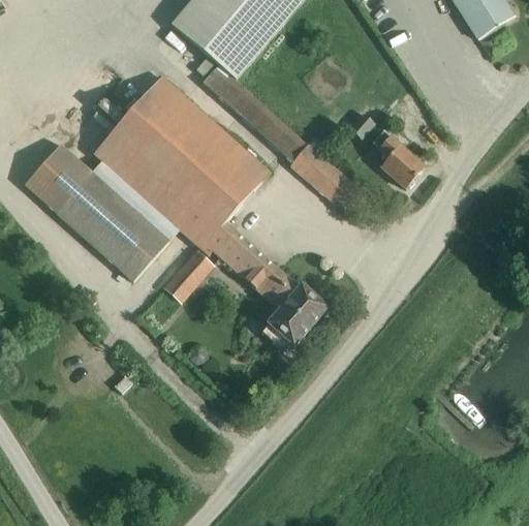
[(190,0),(170,24),(236,80),(303,0),(190,0)]
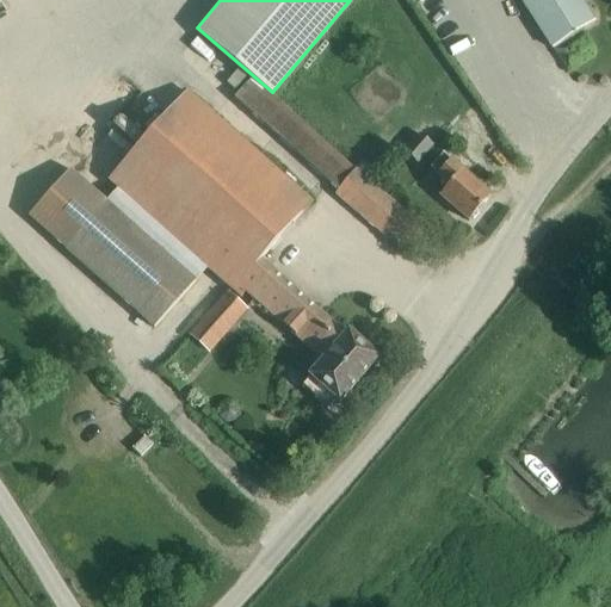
[(523,0),(553,45),(554,47),(581,29),(594,20),(594,19),(581,0),(523,0)]
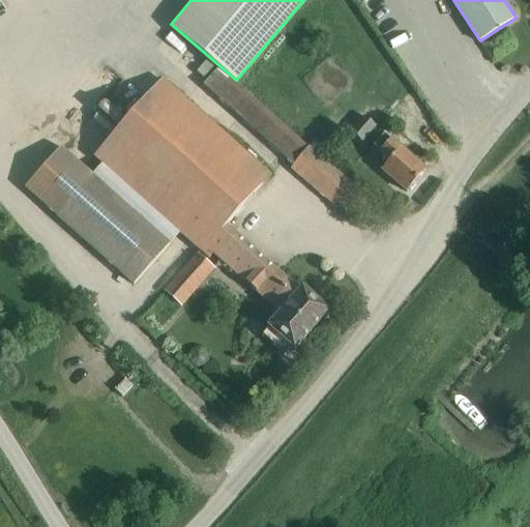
[(203,83),(283,154),(293,163),(290,166),(334,203),(336,200),(354,214),(364,203),(366,201),(349,185),(351,182),(307,145),(217,65),(203,83)]
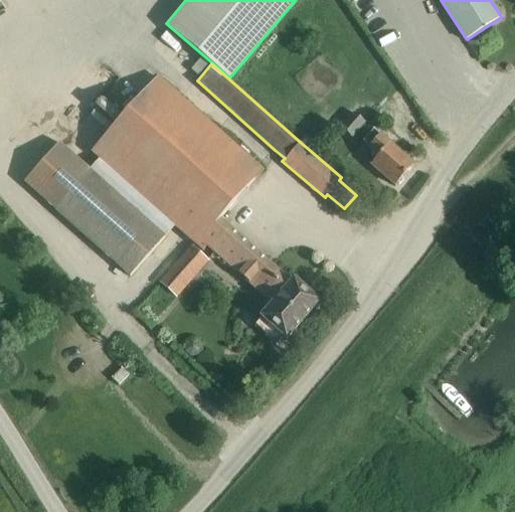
[(219,214),(263,166),(158,73),(91,150),(99,157),(174,223),(195,242),(219,214)]
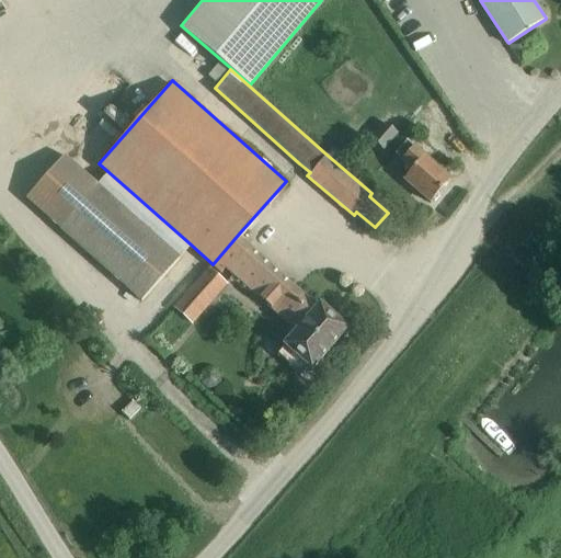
[(384,147),(398,131),(385,120),(370,136),(384,147)]
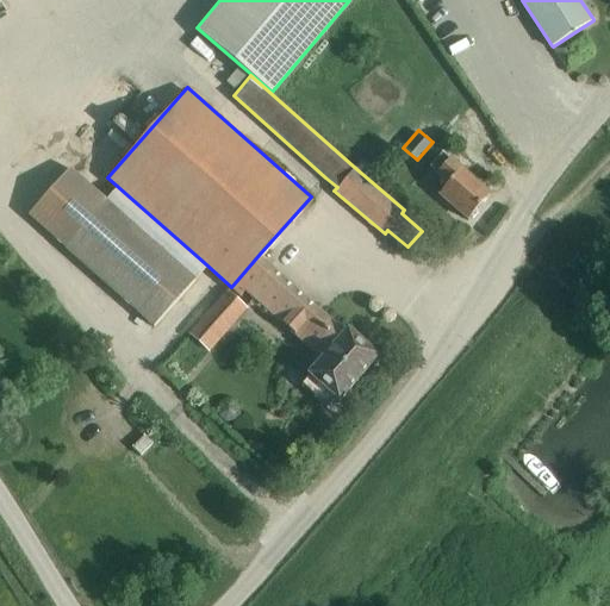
[(440,192),(468,218),(491,193),(442,150),(429,164),(437,172),(436,173),(448,182),(440,192)]
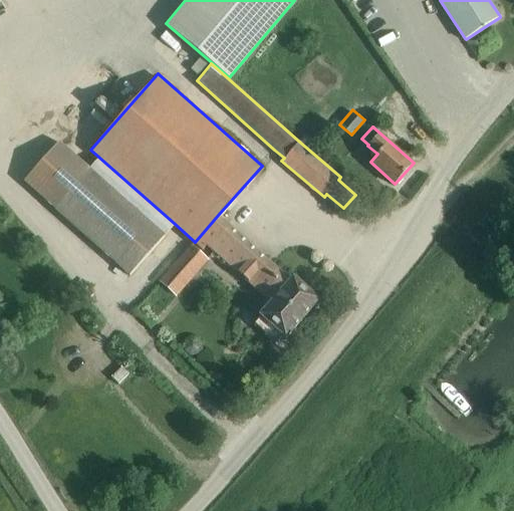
[(165,233),(89,167),(59,140),(23,180),(129,274),(165,233)]
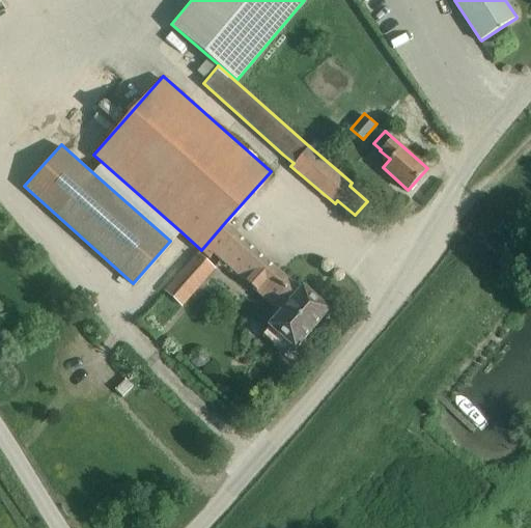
[(300,286),(278,267),(226,221),(201,250),(208,256),(213,252),(279,311),(267,325),(294,349),(330,308),(302,284),(300,286)]
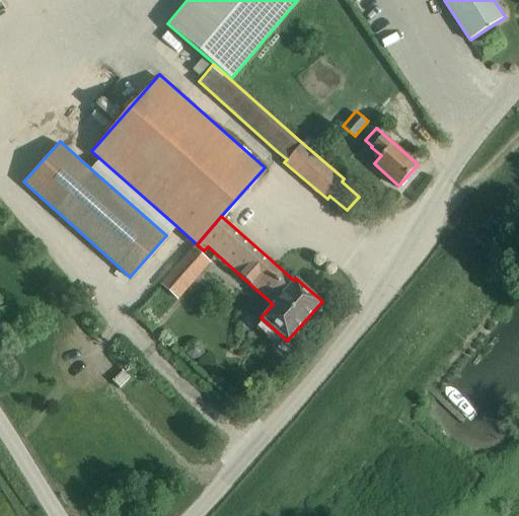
[(160,283),(176,297),(208,262),(193,247),(160,283)]
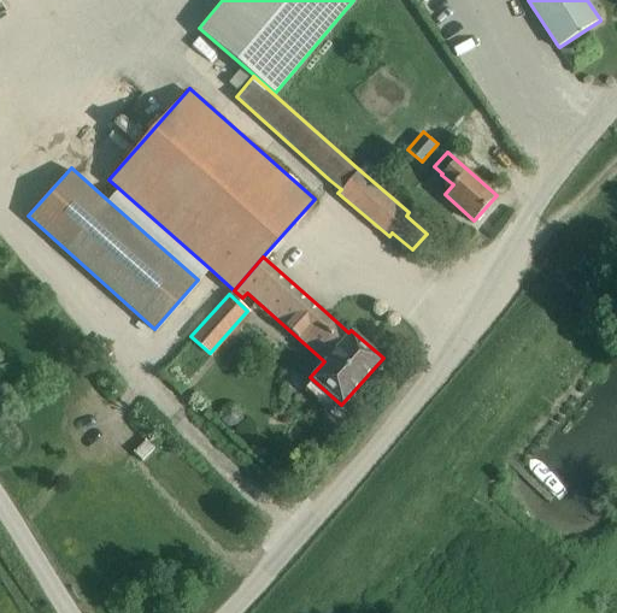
[(242,414),(240,406),(234,400),(224,401),(219,408),(221,418),(228,423),(236,422),(242,414)]
